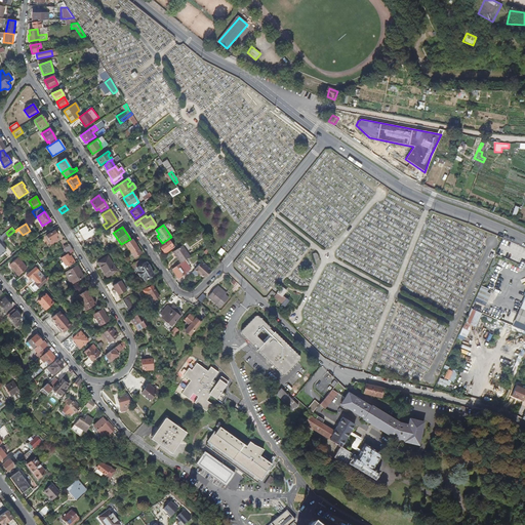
[(54,231),(46,236),(51,243),(57,239),(55,236),(57,235),(54,231)]
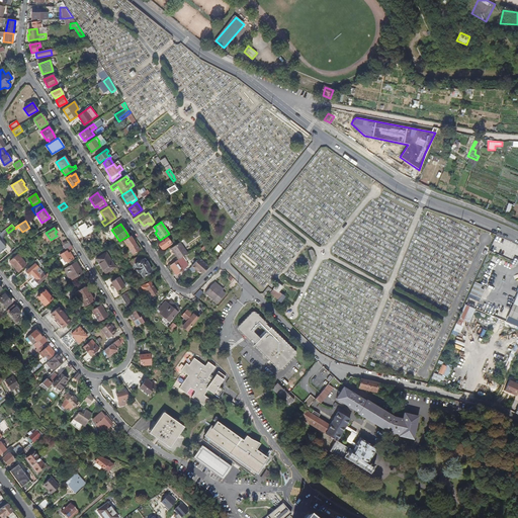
[(130,237),(122,241),(125,246),(126,245),(128,248),(134,245),(133,242),(133,241),(130,237)]
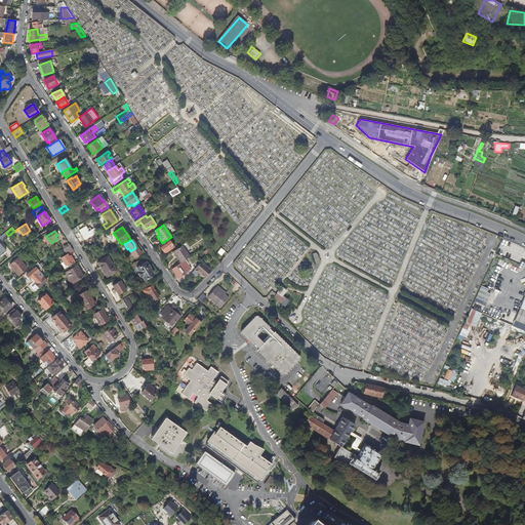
[(168,240),(159,246),(164,253),(173,247),(168,240)]
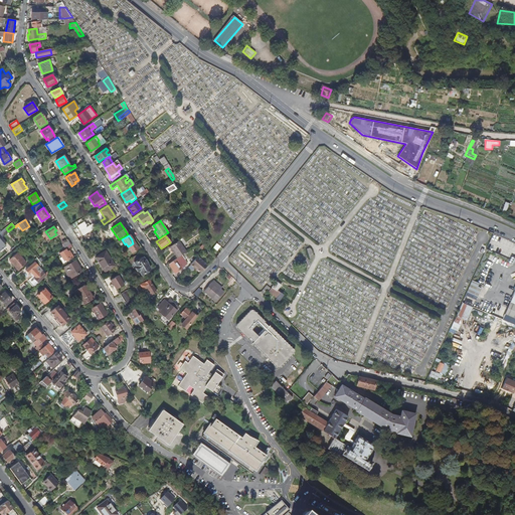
[(177,259),(186,252),(179,241),(169,247),(177,259)]
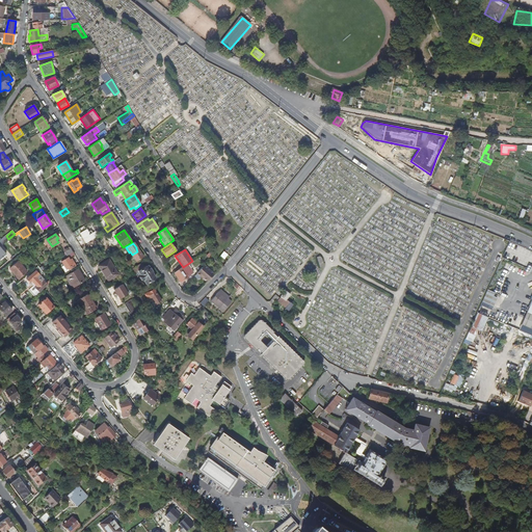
[(315,258),(319,267),(324,265),(320,256),(315,258)]
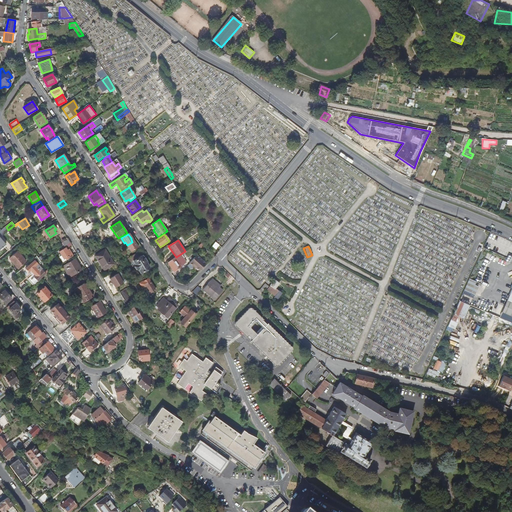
[(65,259),(66,260),(73,256),(69,250),(68,251),(66,248),(59,252),(64,260),(65,259)]
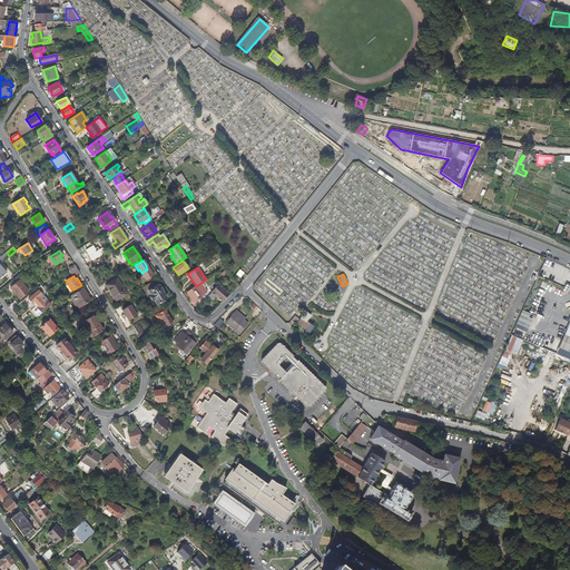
[(117,278),(107,285),(116,302),(127,294),(117,278)]
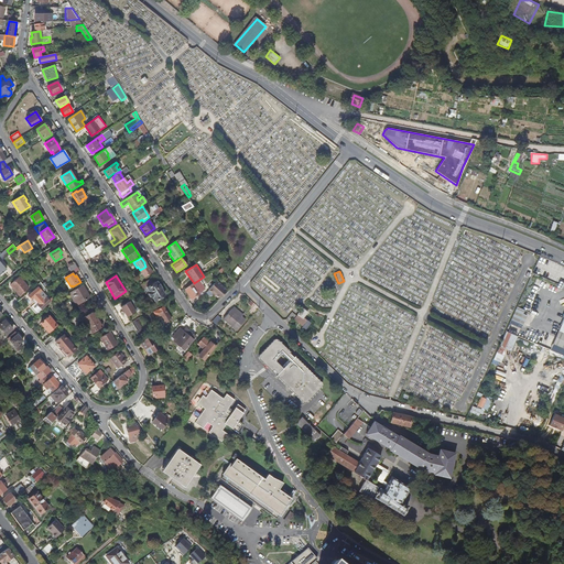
[(20,277),(11,284),(20,295),(29,288),(20,277)]
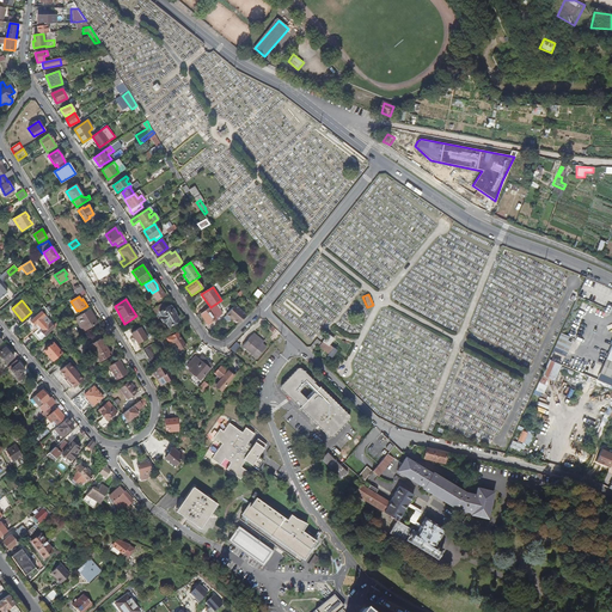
[(239,323),(248,316),(237,303),(227,313),(231,318),(232,317),(234,319),(239,323)]
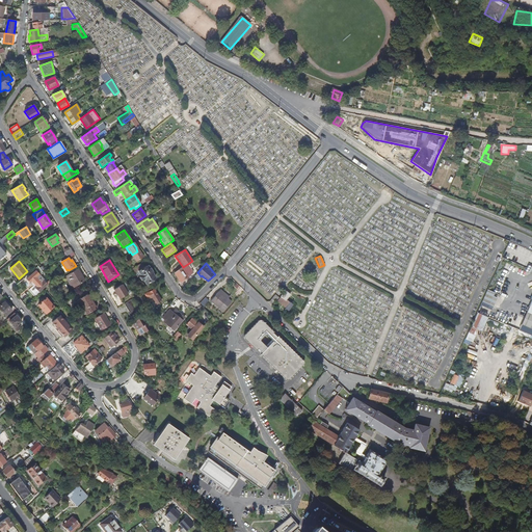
[(147,267),(145,265),(137,270),(140,275),(139,276),(142,281),(143,281),(145,284),(155,278),(151,272),(152,272),(149,267),(149,268),(148,266),(147,267)]
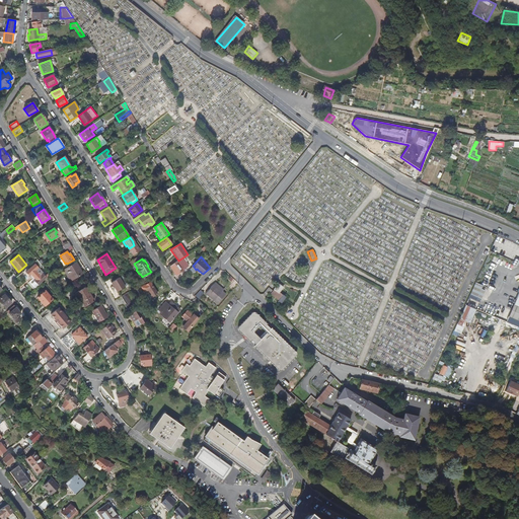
[(177,262),(170,267),(176,276),(183,271),(177,262)]
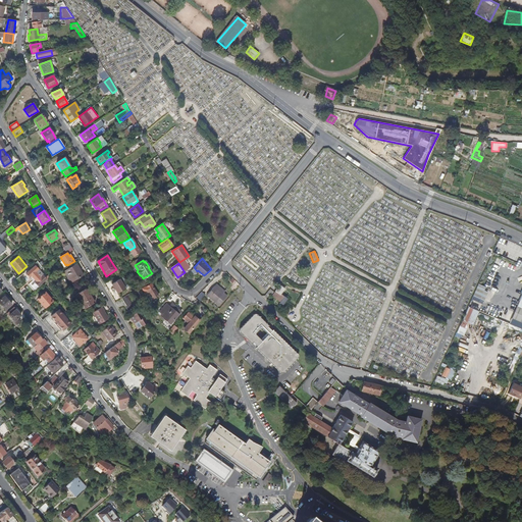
[(76,264),(64,271),(70,283),(83,275),(76,264)]
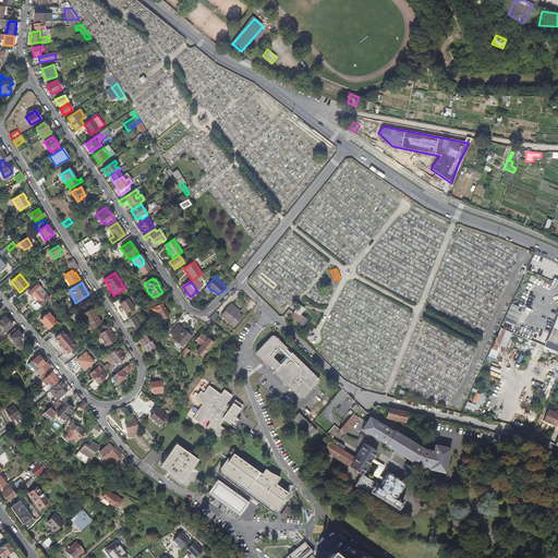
[(38,302),(41,306),(50,298),(38,284),(28,293),(32,295),(34,294),(39,300),(38,302)]
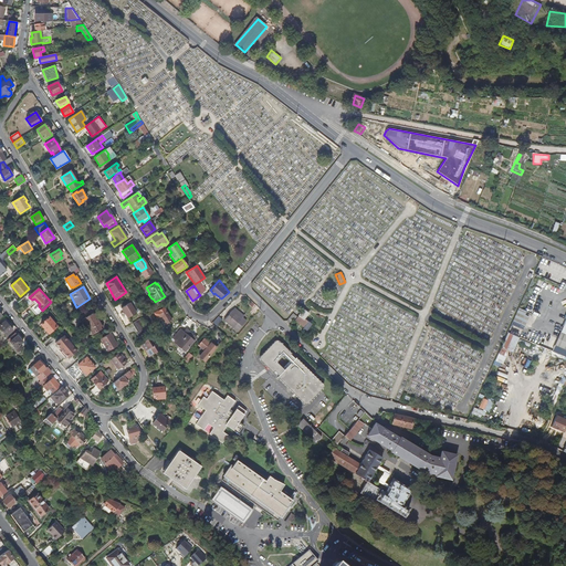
[(16,299),(9,304),(12,307),(19,302),(16,299)]
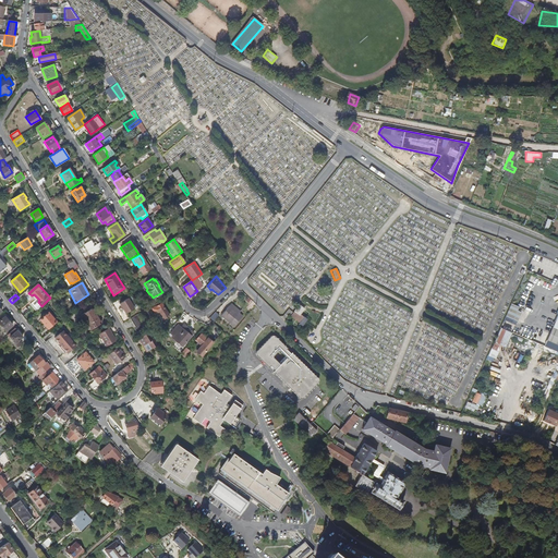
[(129,299),(120,304),(125,314),(134,308),(129,299)]
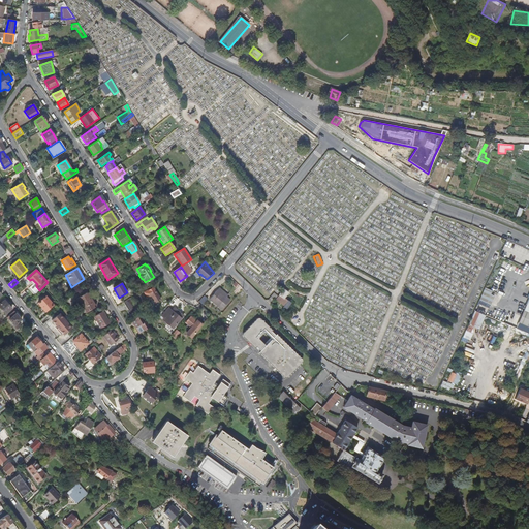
[(153,287),(144,293),(147,299),(151,297),(155,303),(160,300),(153,287)]
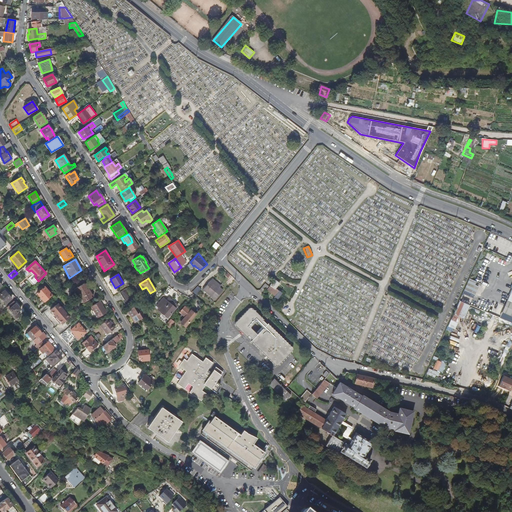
[(219,288),(221,286),(212,278),(211,280),(219,288)]
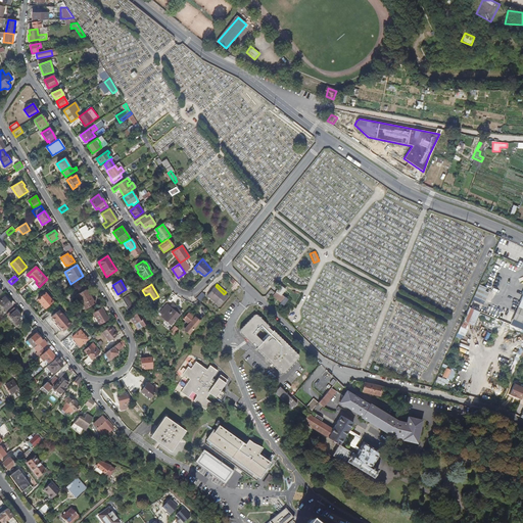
[(480,284),(474,296),(485,301),(489,293),(485,291),(487,287),(480,284)]
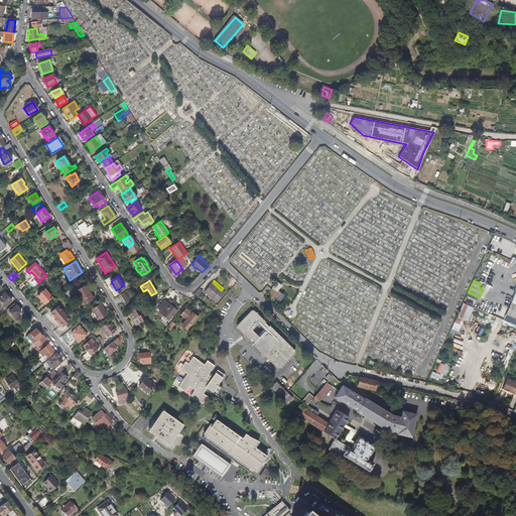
[(204,292),(213,299),(221,290),(213,282),(204,292)]
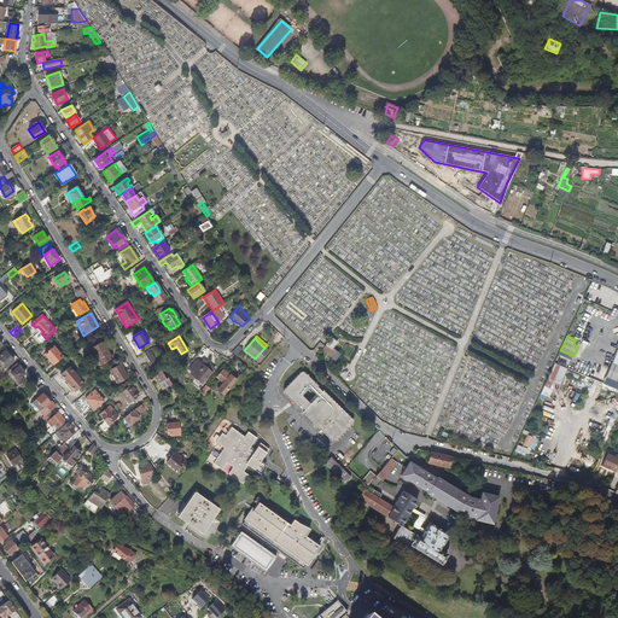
[(331,338),(322,350),(334,361),(339,355),(337,353),(336,353),(332,349),(337,343),(331,338)]
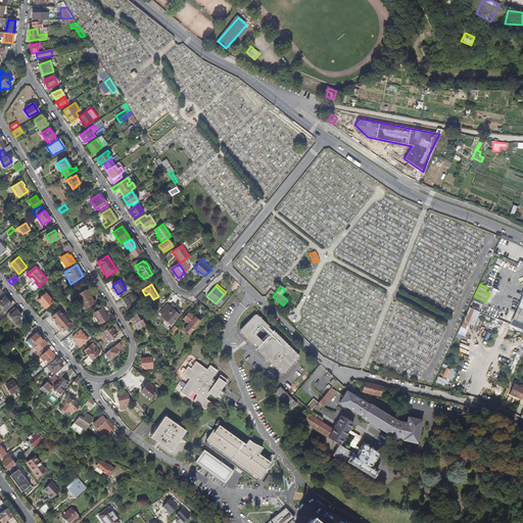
[(87,289),(77,294),(85,308),(95,302),(87,289)]
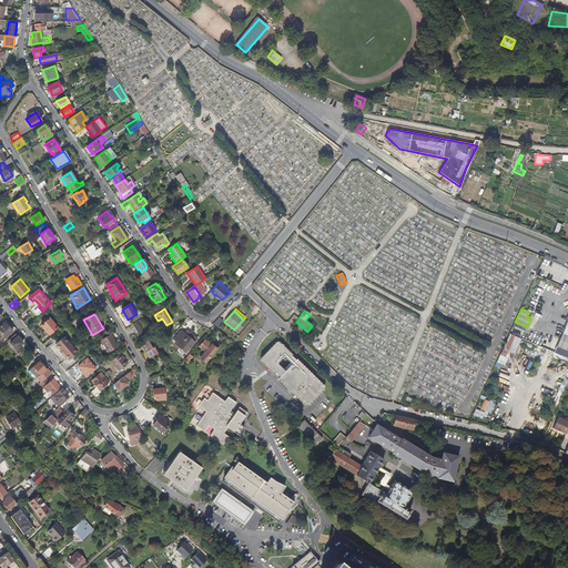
[(50,318),(41,325),(50,335),(58,327),(50,318)]
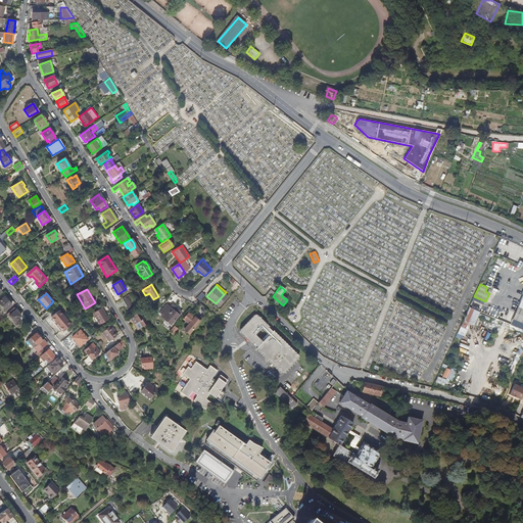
[(224,294),(216,303),(219,306),(228,297),(224,294)]
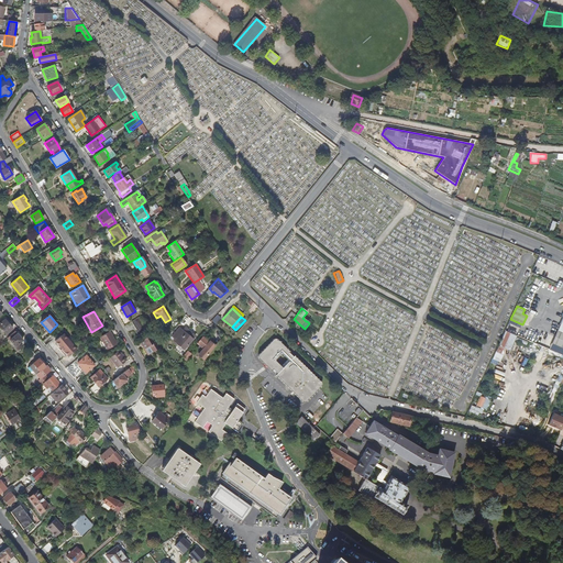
[(562,317),(552,342),(562,346),(562,317)]
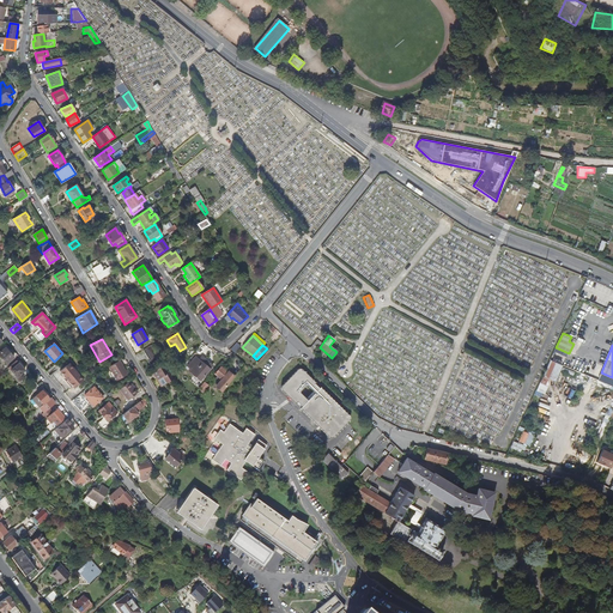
[(6,349),(0,352),(0,356),(7,364),(14,358),(6,349)]
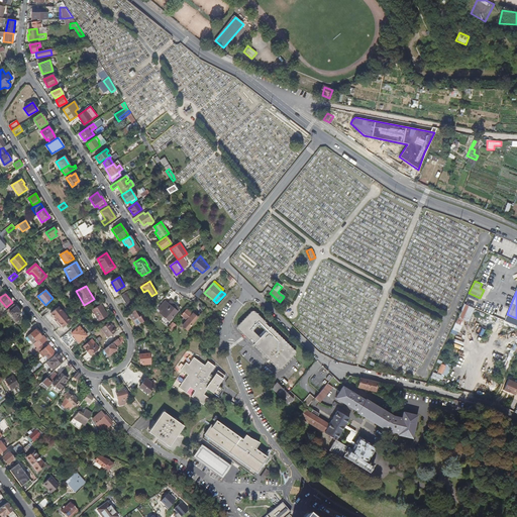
[(164,301),(158,309),(161,311),(159,313),(168,321),(176,311),(164,301)]
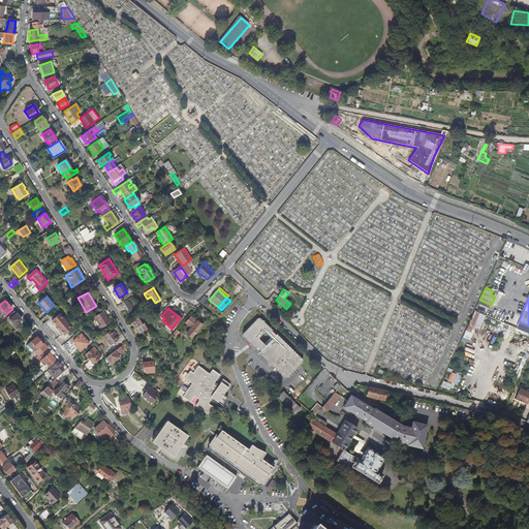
[(22,319),(14,311),(7,317),(14,325),(16,325),(18,328),(21,325),(19,322),(22,319)]
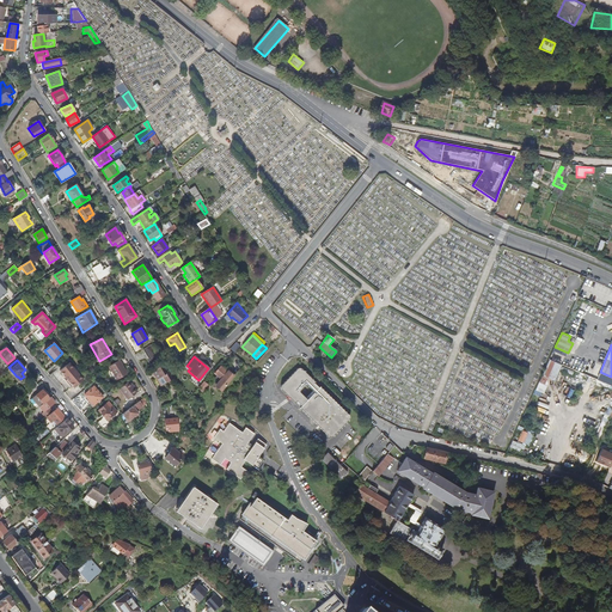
[(49,360),(42,367),(47,372),(54,365),(49,360)]
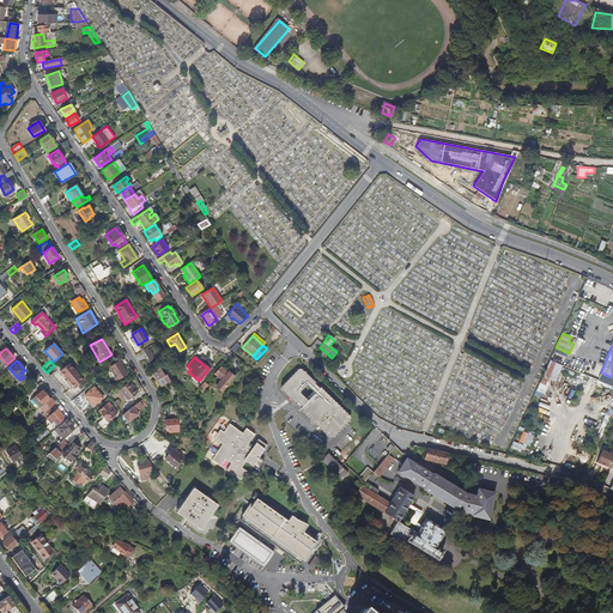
[(127,374),(119,360),(109,368),(117,381),(127,374)]
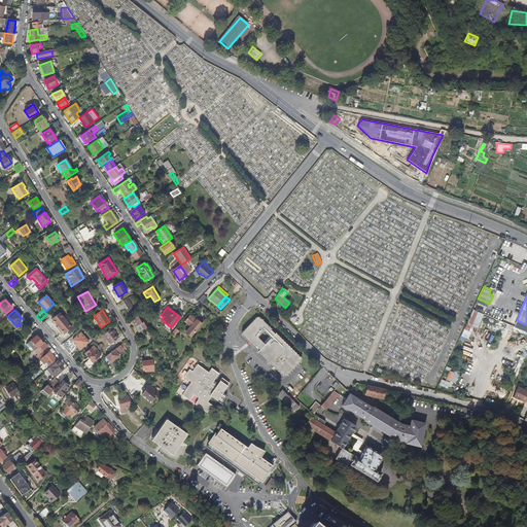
[(484,314),(472,310),(459,340),(465,343),(469,332),(469,331),(472,326),(478,328),(484,314)]
